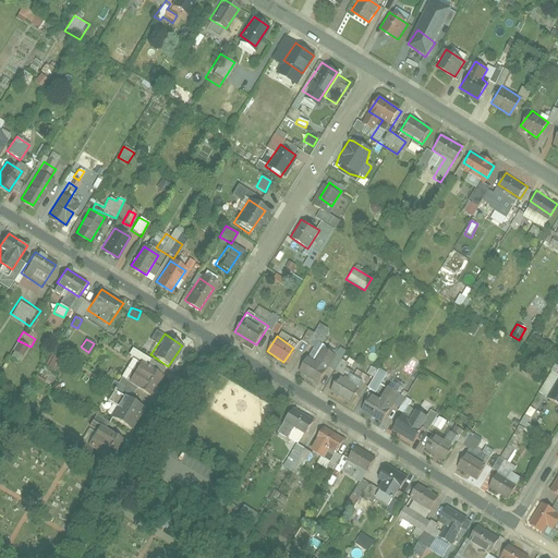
[(17,340),(10,358),(20,362),(27,346),(17,340)]
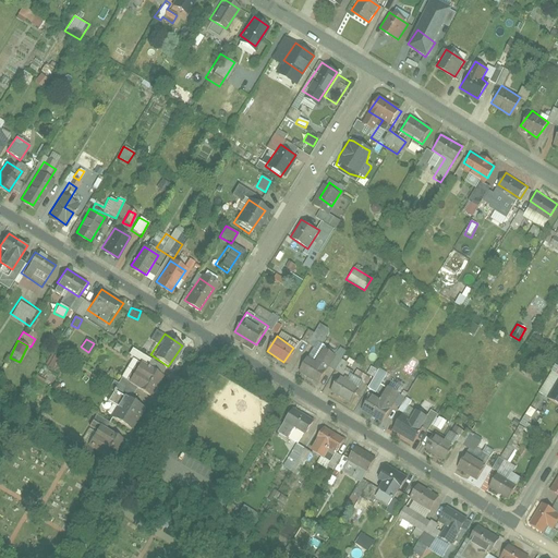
[(318,383),(328,366),(305,353),(295,370),(318,383)]
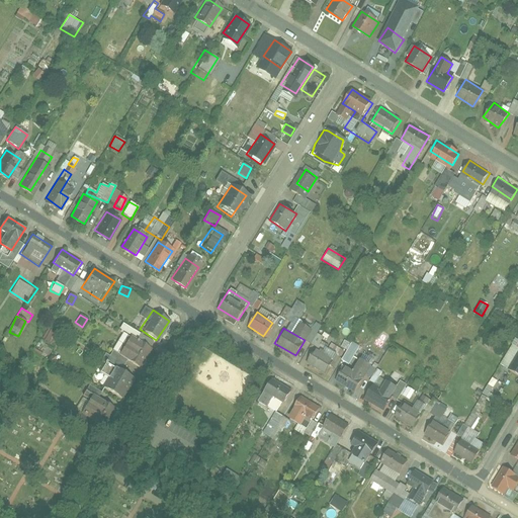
[(139,366),(151,350),(136,339),(123,355),(139,366)]
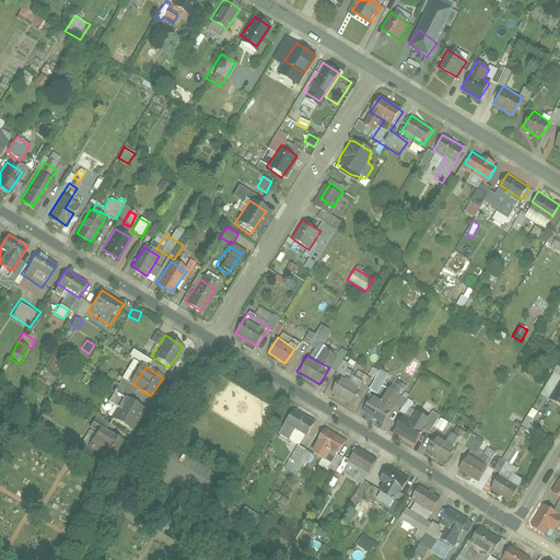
[(377,370),(369,391),(376,395),(385,373),(377,370)]
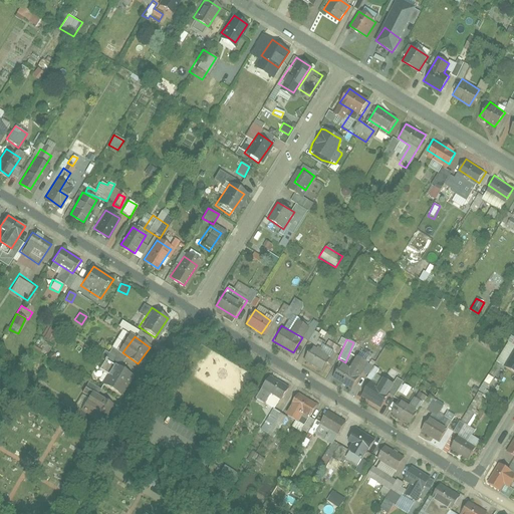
[(334,353),(313,340),(302,359),(323,371),(334,353)]
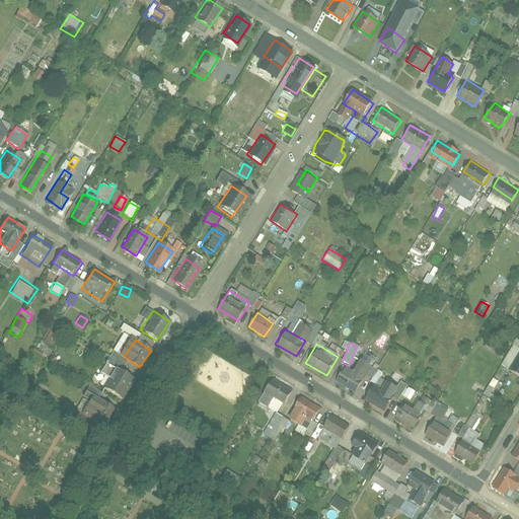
[(518,376),(518,351),(507,369),(518,376)]
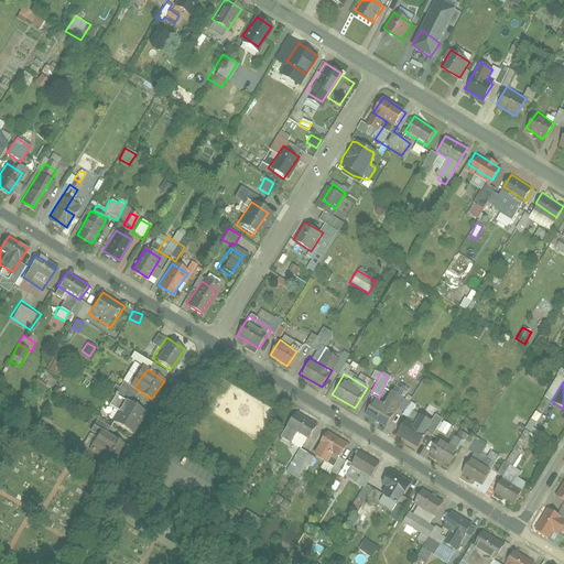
[(376,401),(367,416),(387,429),(404,398),(392,391),(383,405),(376,401)]
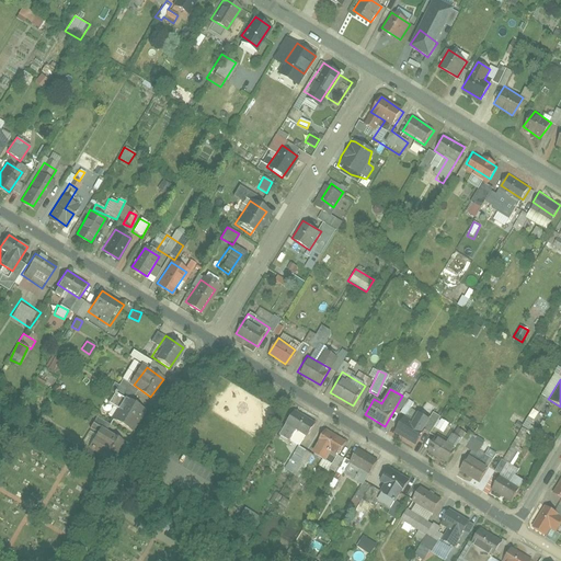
[(145,410),(129,399),(116,419),(133,428),(145,410)]
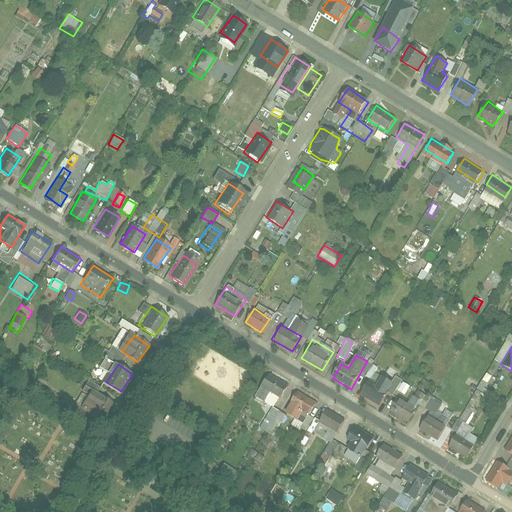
[(284,384),(264,373),(250,396),(257,401),(261,394),(273,401),(284,384)]
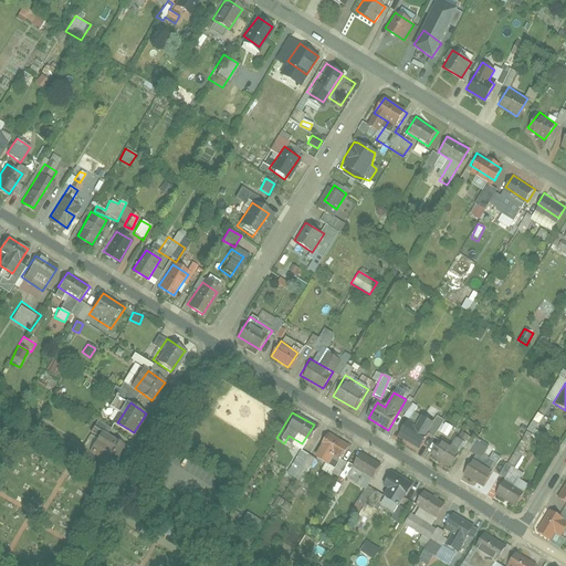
[(429,435),(408,419),(397,435),(419,449),(429,435)]
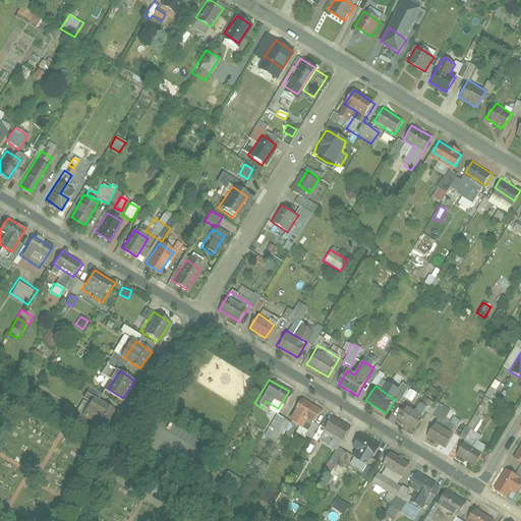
[(405,400),(412,402),(414,392),(407,391),(405,400)]
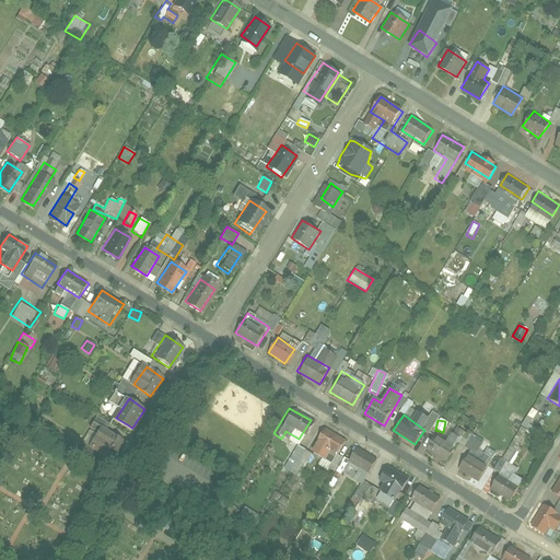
[(346,439),(324,427),(315,442),(336,454),(346,439)]
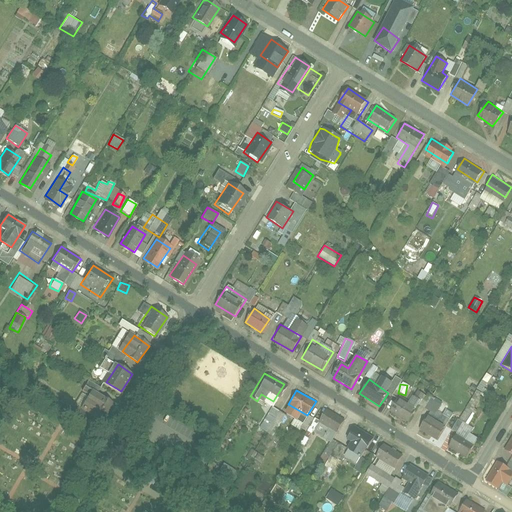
[(114,404),(100,394),(88,411),(102,421),(114,404)]
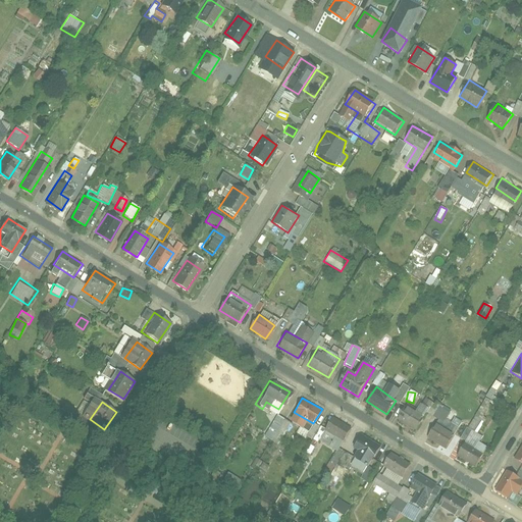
[(467,428),(475,432),(489,408),(482,403),(467,428)]
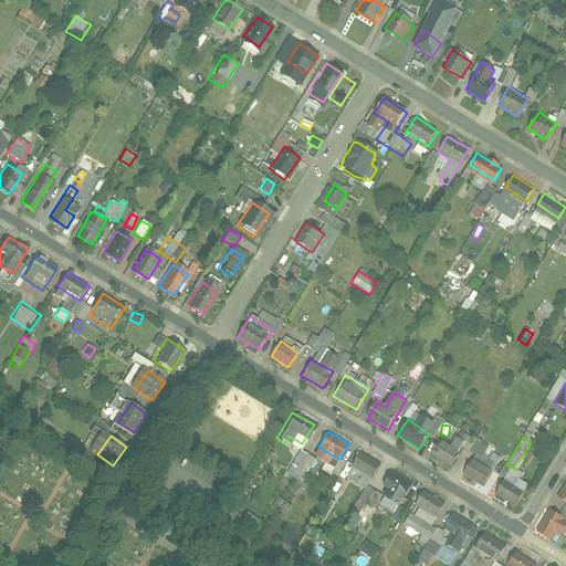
[(440,438),(429,453),(450,468),(460,452),(440,438)]
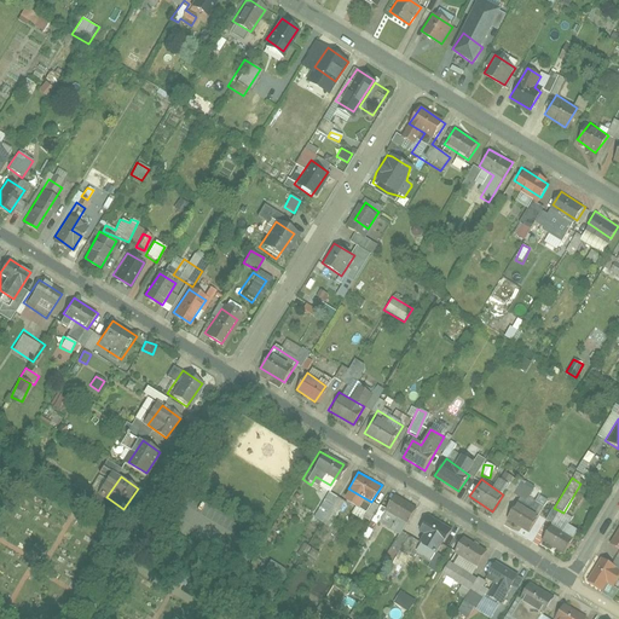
[(312,518),(329,528),(343,503),(328,493),(312,518)]
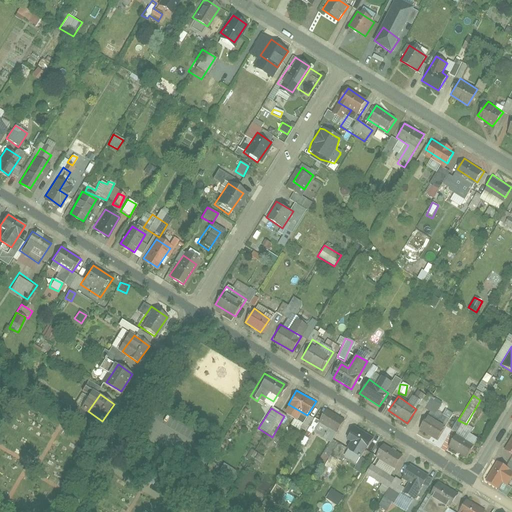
[(344,420),(326,409),(312,431),(330,442),(344,420)]
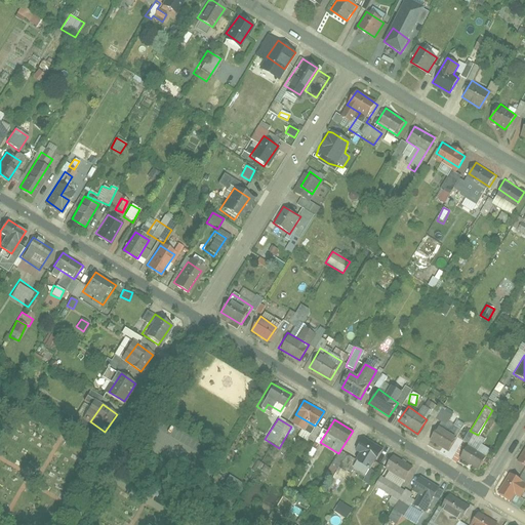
[(456,437),(437,426),(429,440),(449,451),(456,437)]
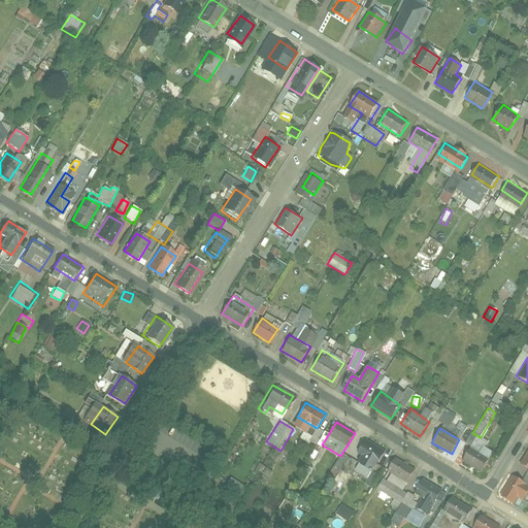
[(367,477),(384,451),(364,439),(353,459),(345,454),(326,486),(334,491),(350,467),(367,477)]
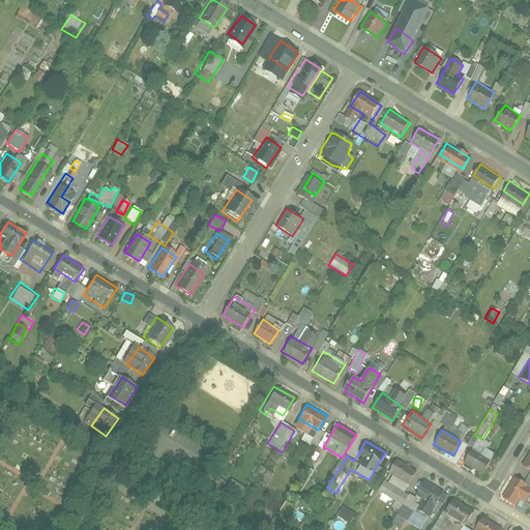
[(529,469),(529,444),(519,464),(529,469)]
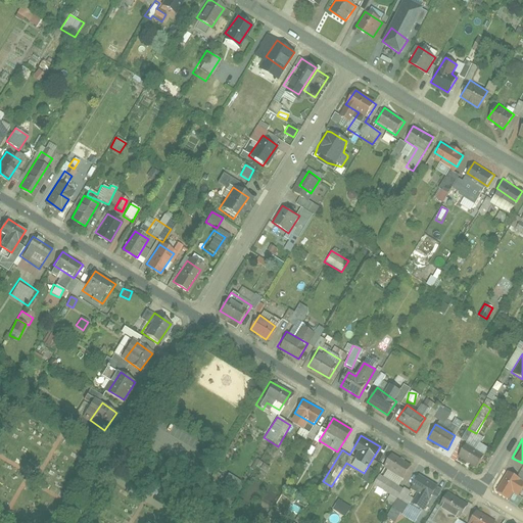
[(483,455),(465,443),(457,457),(475,468),(483,455)]
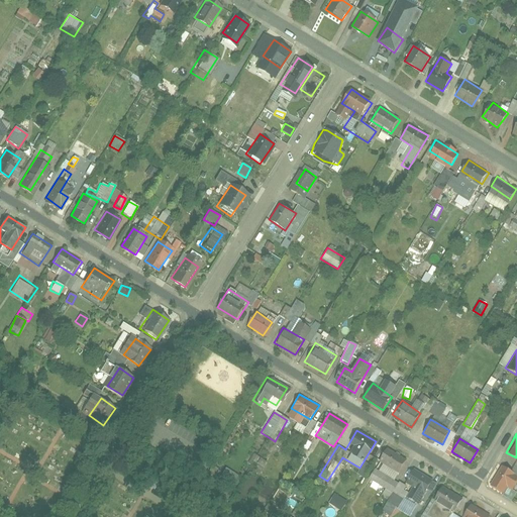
[(404,458),(382,444),(373,458),(396,473),(404,458)]
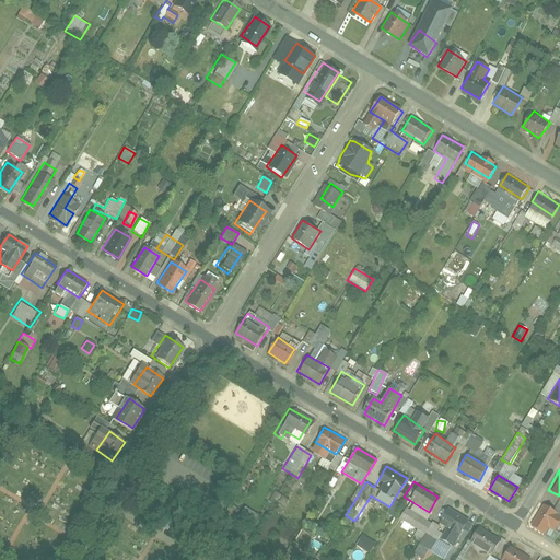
[(18,501),(20,497),(11,491),(9,497),(18,501)]
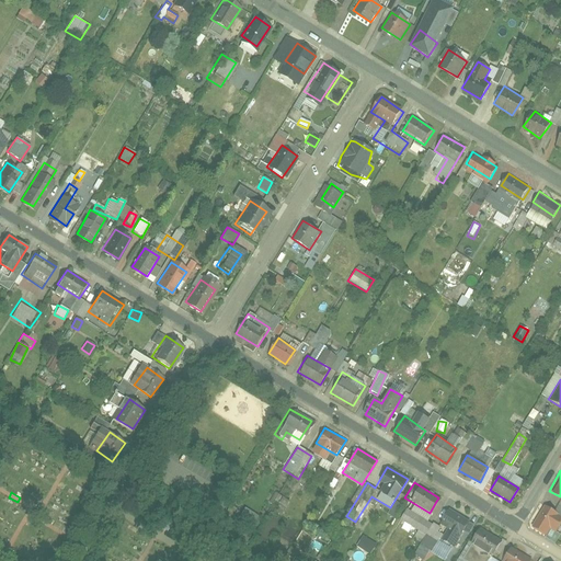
[(560,512),(544,501),(530,522),(548,533),(560,512)]
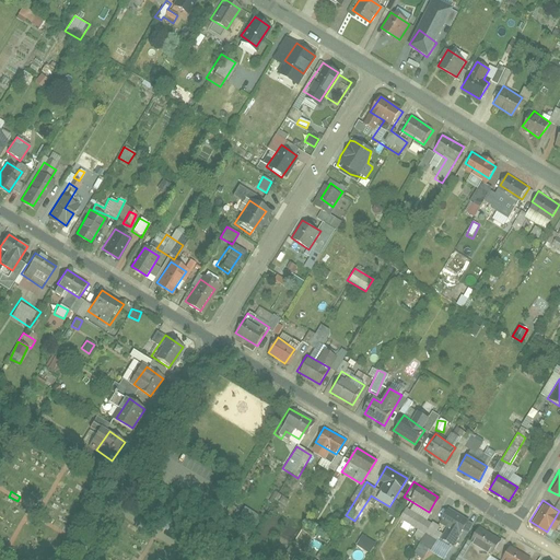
[(469,520),(446,505),(438,521),(450,527),(442,538),(454,546),(469,520)]
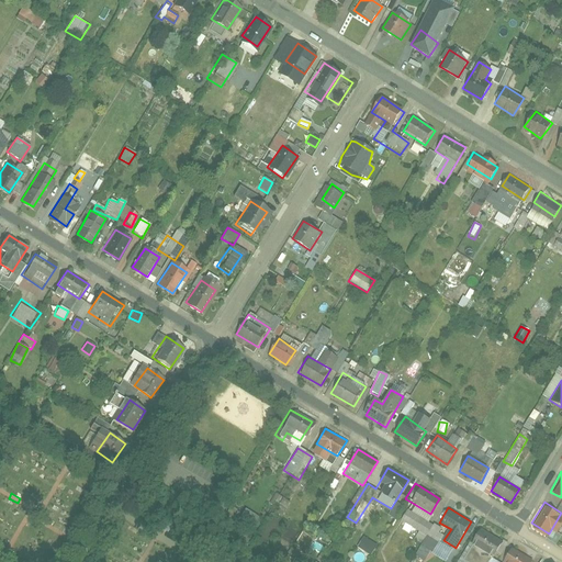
[(244,509),(238,517),(253,526),(258,518),(244,509)]
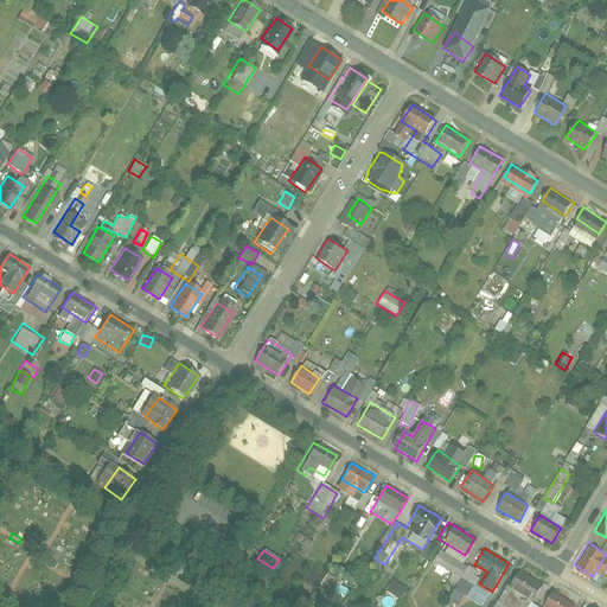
[(468,570),(442,554),(436,564),(462,580),(468,570)]
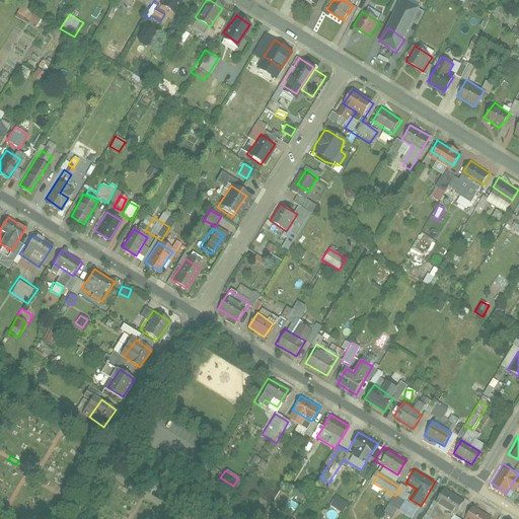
[(464,500),(442,487),(434,499),(456,513),(464,500)]
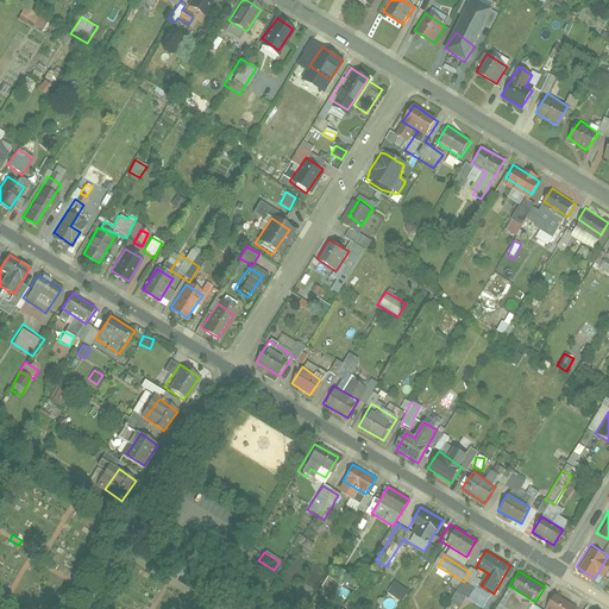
[(393,582),(385,594),(402,602),(408,590),(393,582)]
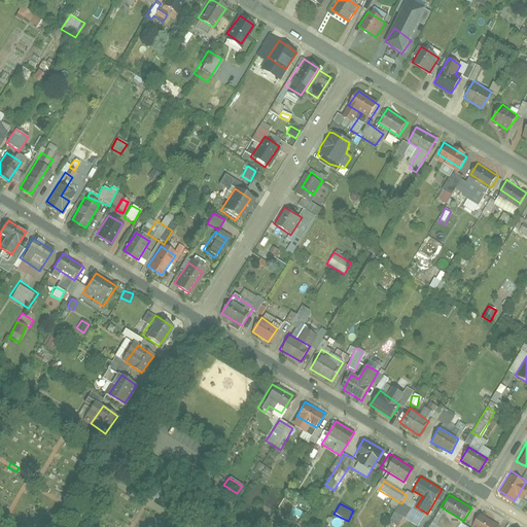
[(500,526),(501,526),(478,511),(469,524),(473,526),(500,526)]
